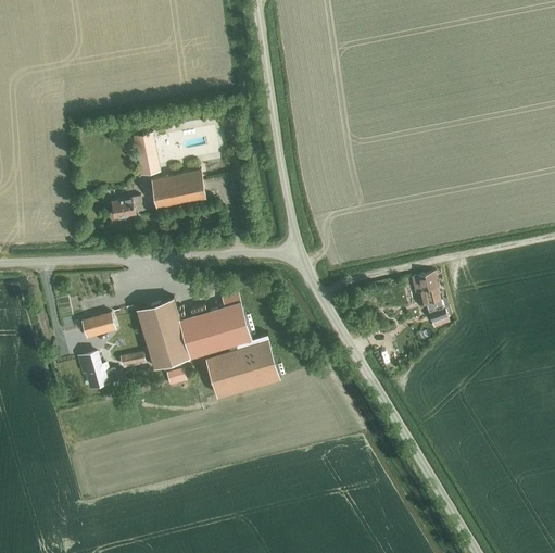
[(134,137),(140,176),(160,172),(152,134),(134,137)]
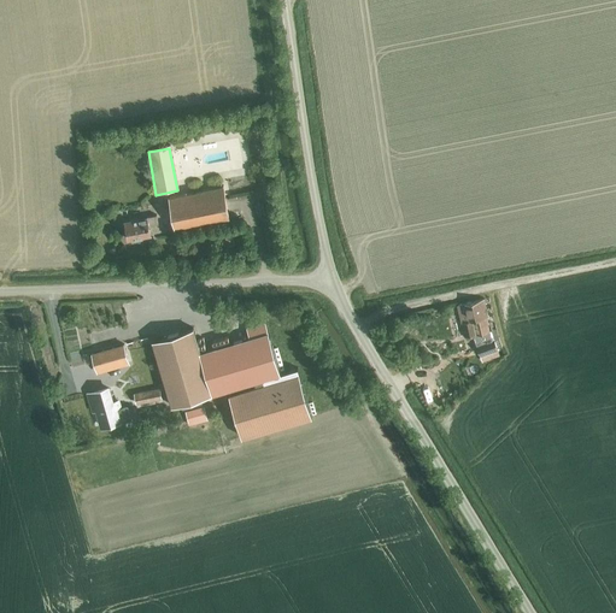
[(251,168),(230,174),(232,181),(252,175),(251,168)]
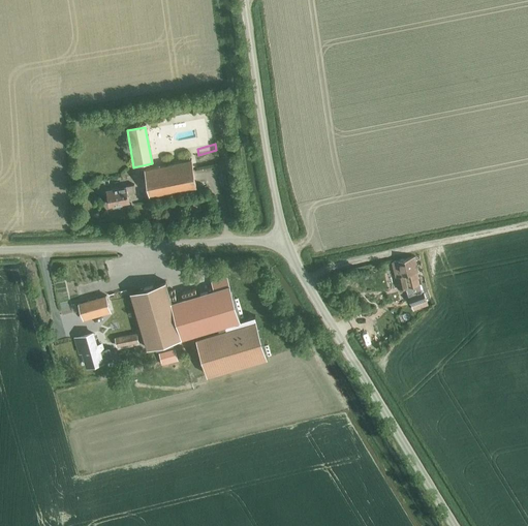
[(145,171),(150,199),(195,190),(190,162),(145,171)]
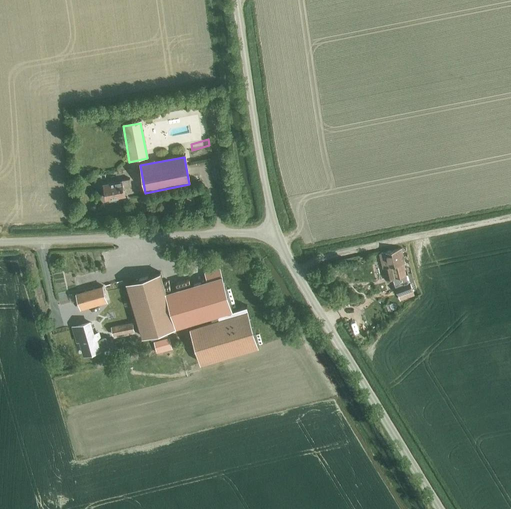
[(102,186),(105,201),(124,197),(123,189),(130,188),(129,181),(102,186)]
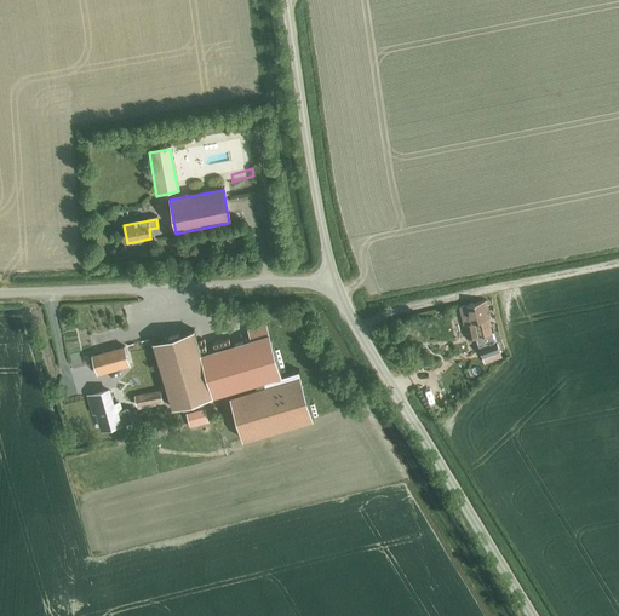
[(485,303),(458,309),(466,341),(491,337),(487,321),(489,321),(485,303)]
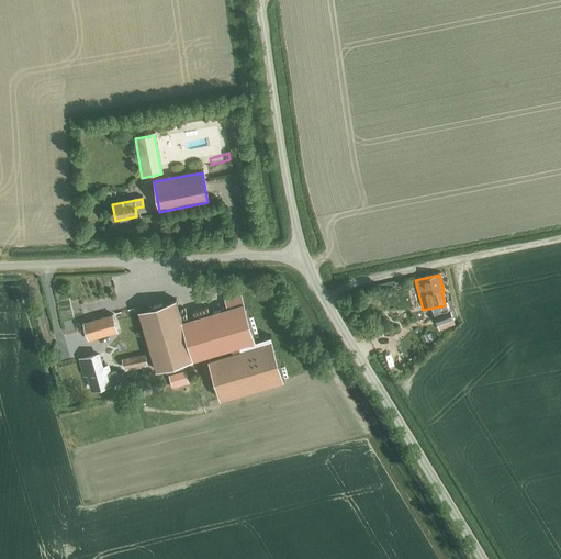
[(272,343),(239,351),(238,348),(255,343),(240,297),(224,301),(227,310),(193,320),(204,358),(232,350),(233,354),(208,361),(220,401),(283,382),(272,343)]
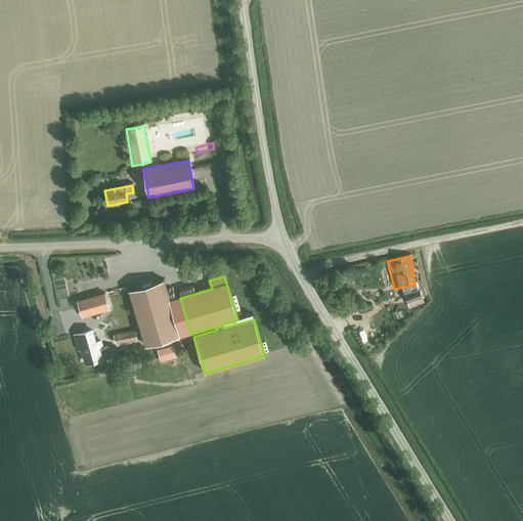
[(127,289),(144,347),(171,339),(154,280),(127,289)]
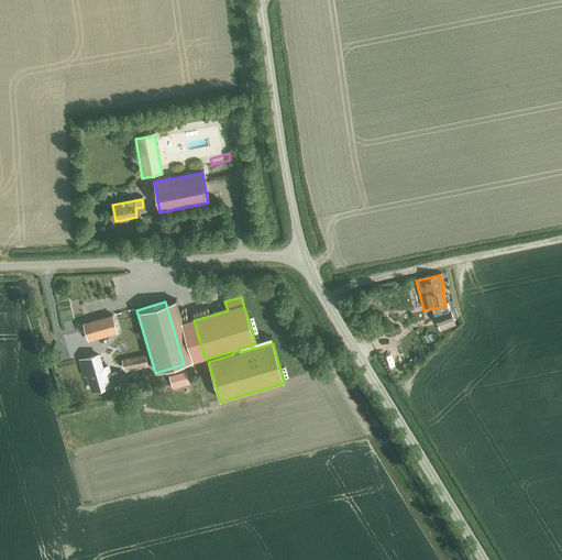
[(449,313),(436,318),(434,319),(439,333),(454,328),(452,322),(455,321),(452,311),(449,313)]
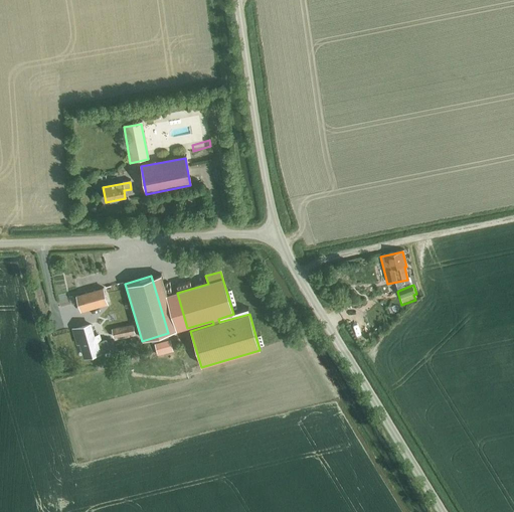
[(75,298),(79,313),(107,306),(103,290),(75,298)]
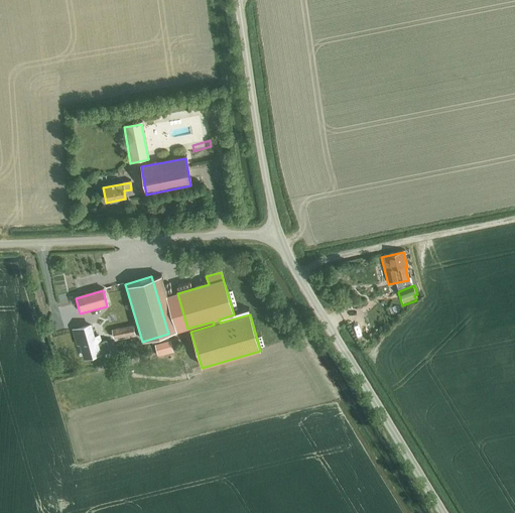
[(98,339),(93,340),(90,328),(73,333),(77,345),(80,344),(84,359),(103,353),(98,339)]
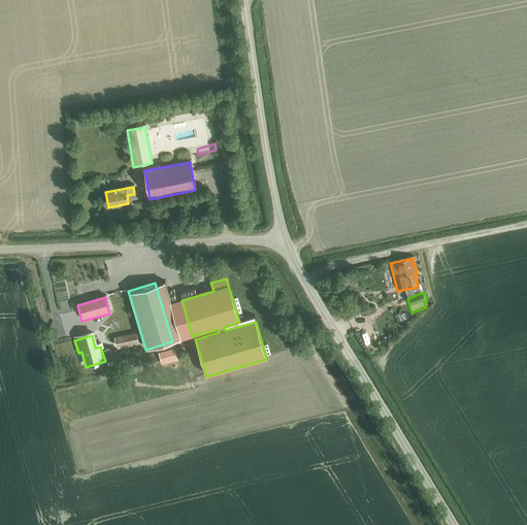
[(114,339),(116,348),(137,343),(135,335),(114,339)]
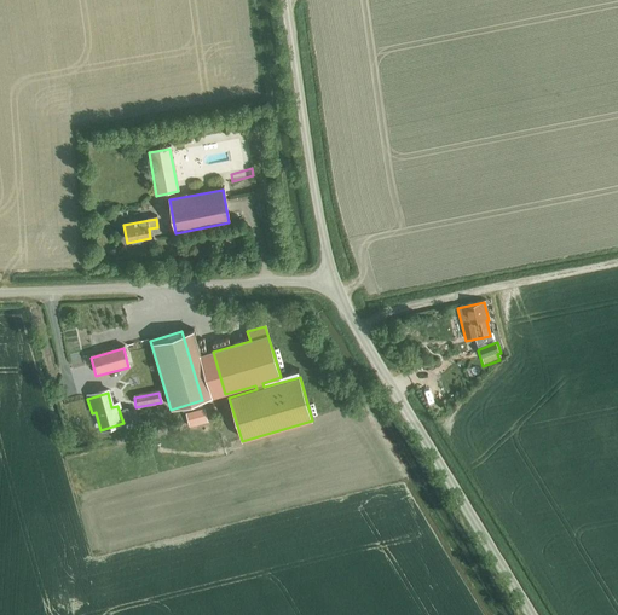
[(204,411),(185,415),(189,428),(207,422),(204,411)]
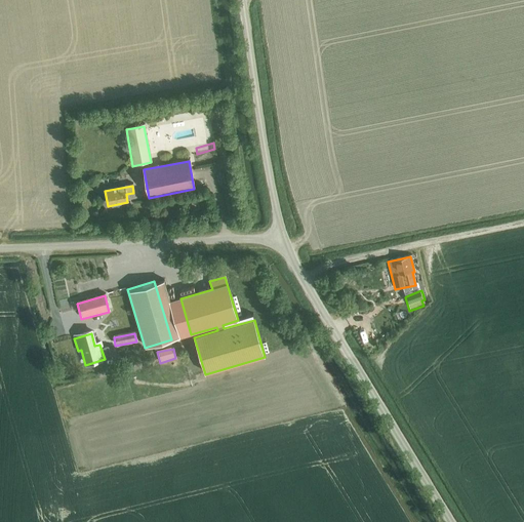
All buildings are outlined.
